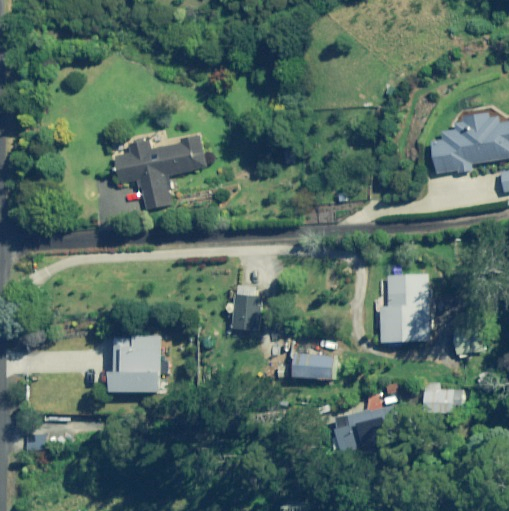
[(445,140),(434,141),(438,173),(458,170),(459,172),(473,170),(472,165),(508,159),(508,122),(500,124),(499,117),(490,119),(489,113),(463,117),(464,122),(456,123),(457,130),(444,132),(445,140)]
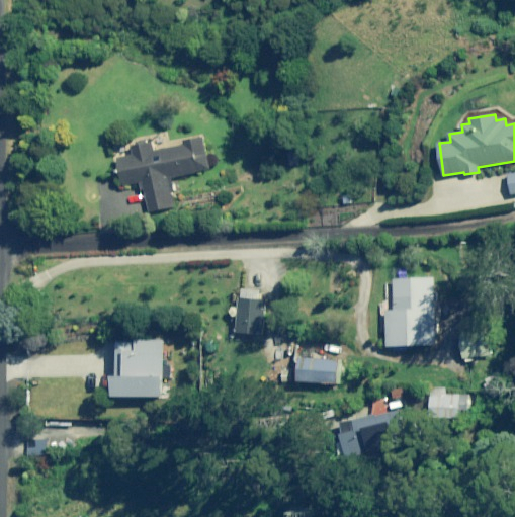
[(206,169),(200,138),(180,142),(181,146),(151,152),(149,141),(130,146),(132,155),(115,159),(121,185),(139,181),(146,211),(172,205),(166,178),(206,169)]
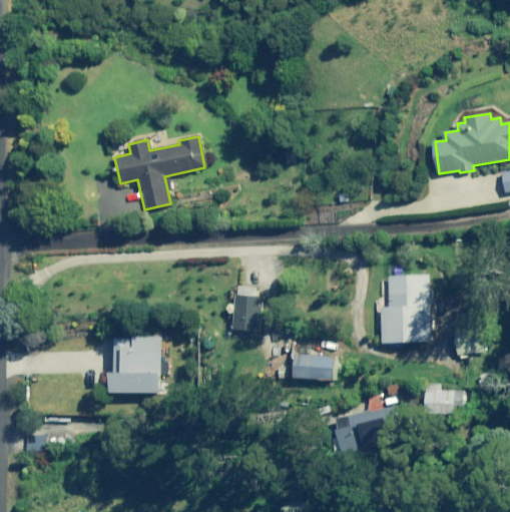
[(430,342),(429,276),(389,276),(389,307),(381,308),(382,343),(430,342)]
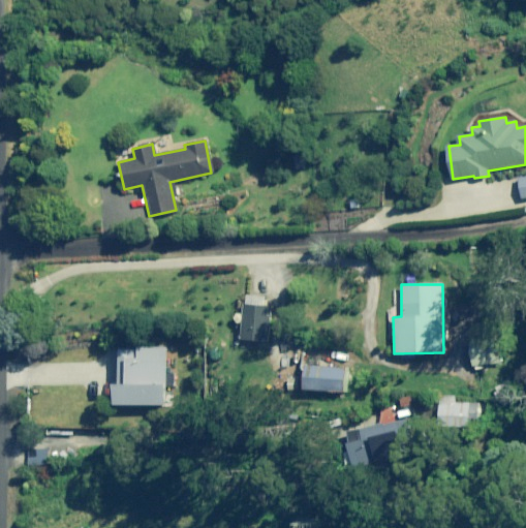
[(487,366),(485,340),(468,342),(470,367),(487,366)]
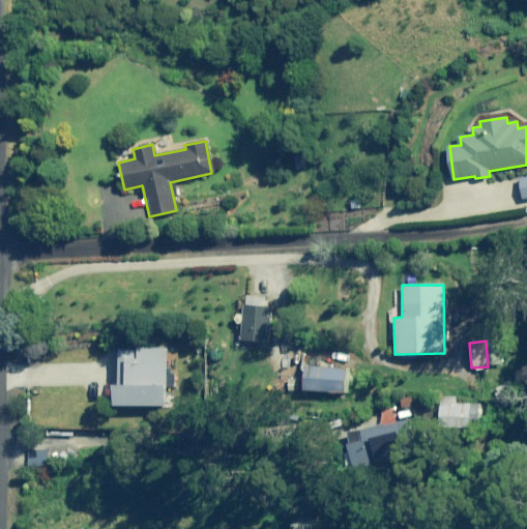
[(111,392),(115,392),(115,406),(166,405),(166,348),(118,349),(119,379),(111,379),(111,392)]
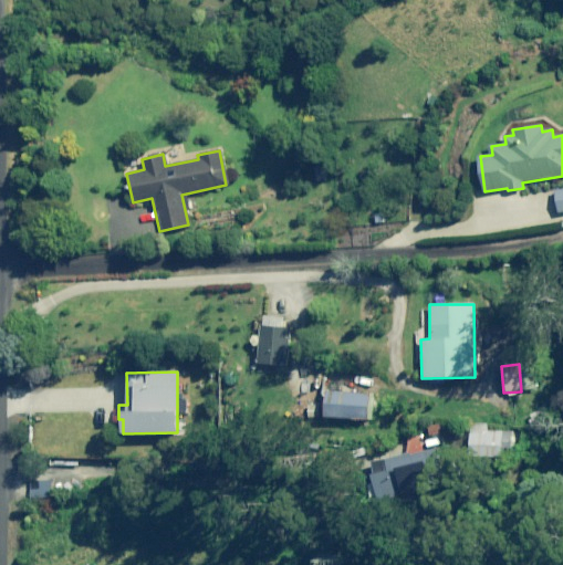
[(371,393),(327,390),(325,416),(368,419),(371,393)]
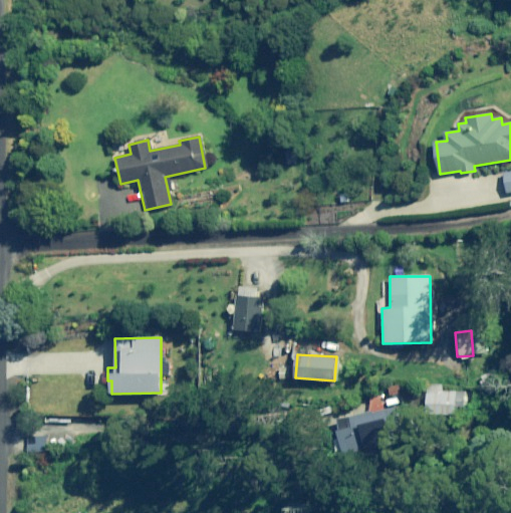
[(423,413),(460,415),(461,396),(424,394),(423,413)]
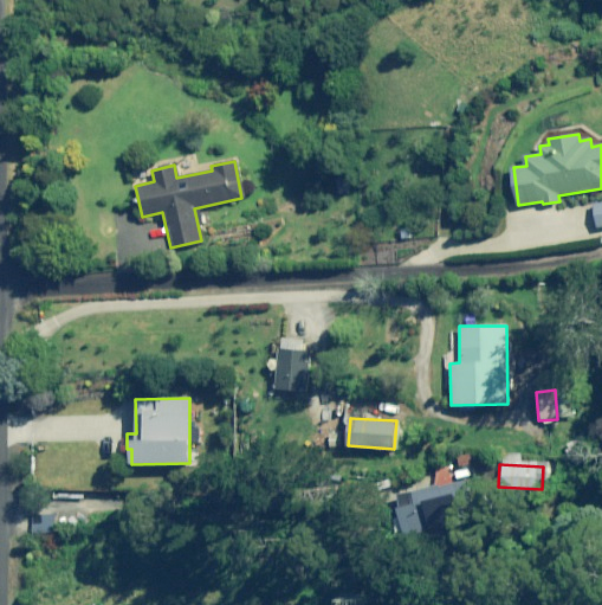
[(470,516),(465,482),(412,489),(414,504),(393,507),(396,536),(435,531),(434,521),(470,516)]
